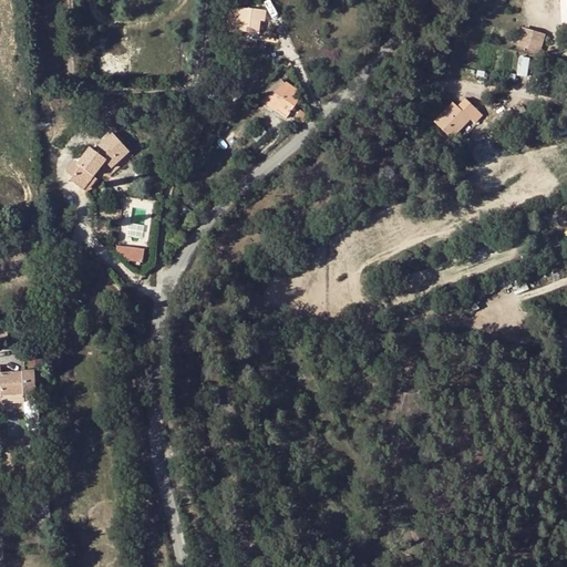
[(228,14),(227,28),(251,30),(253,18),(228,14)]
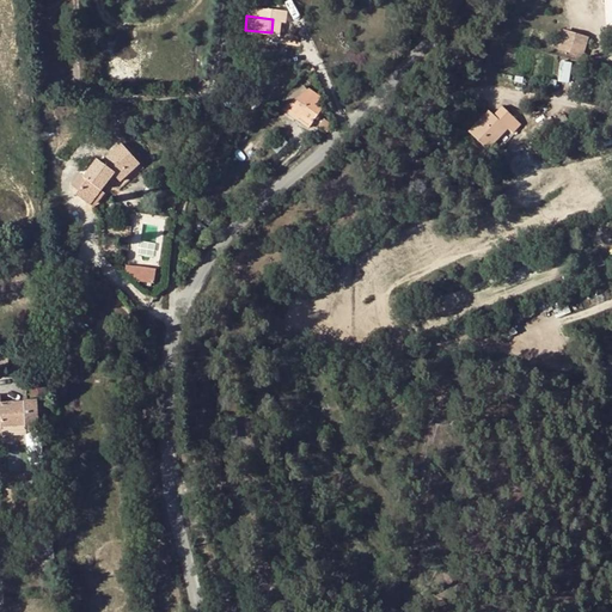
[(579,55),(583,37),(561,31),(556,49),(579,55)]
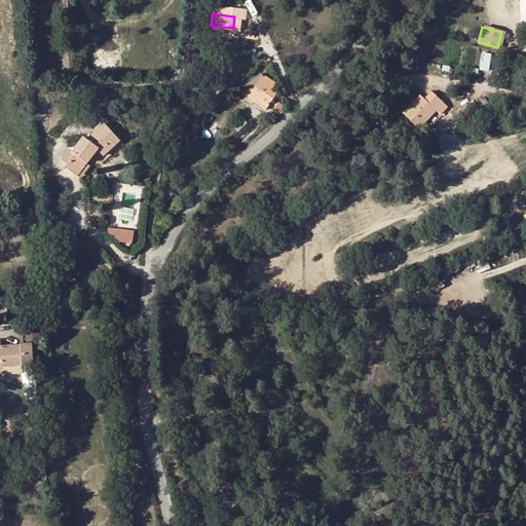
[(258,97),(268,103),(275,90),(270,85),(273,82),(265,76),(243,92),(255,101),(258,97)]
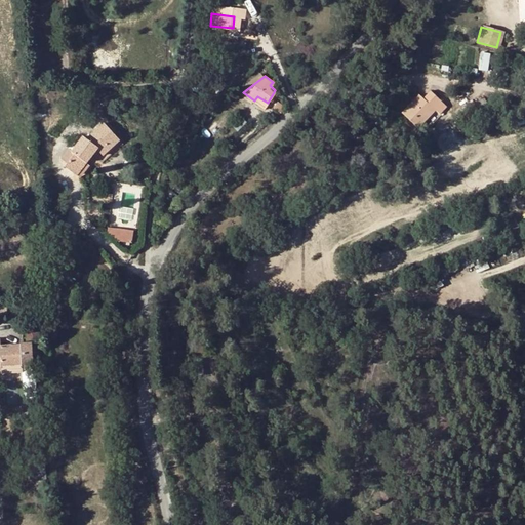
[(427,103),(434,95),(430,91),(422,98),(427,103)]
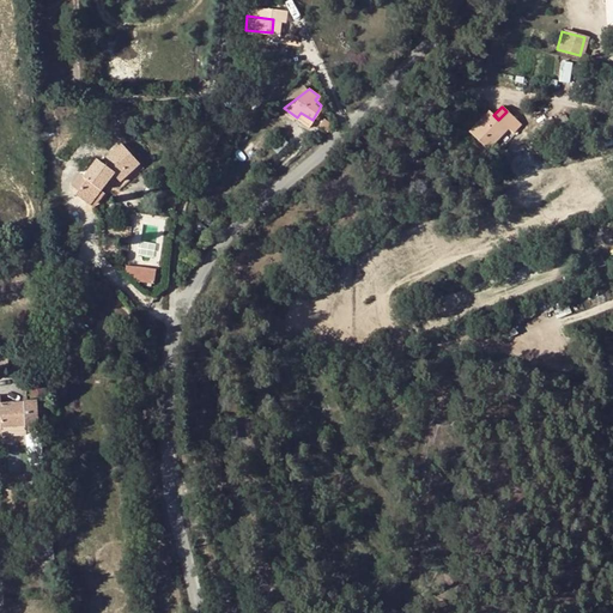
[(487,109),(473,125),(467,132),(487,150),(503,134),(508,129),(511,133),(520,123),(507,111),(498,120),(493,115),(487,109)]
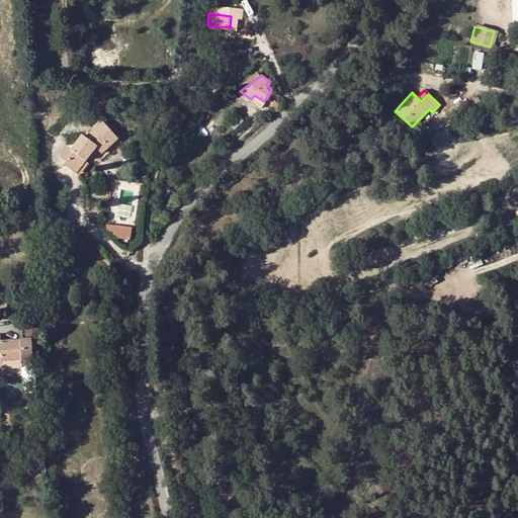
[(254,95),(251,99),(261,106),(264,101),(254,95)]
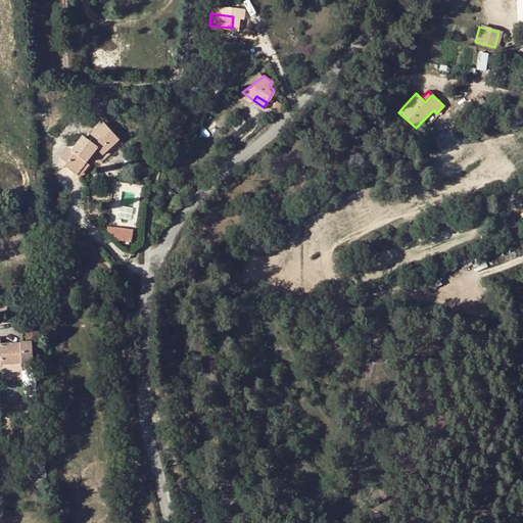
[(276,100),(272,107),(278,111),(283,104),(276,100)]
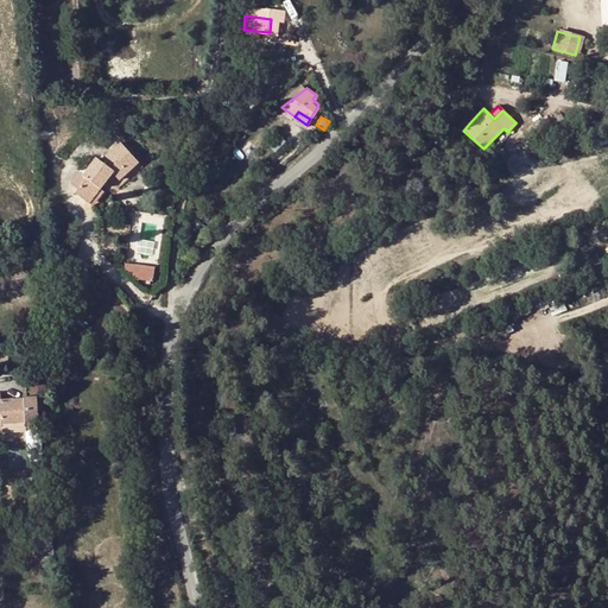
[(88,202),(100,188),(108,177),(113,171),(115,173),(121,177),(138,162),(119,141),(97,159),(94,157),(82,173),(78,171),(69,183),(77,189),(74,191),(88,202)]
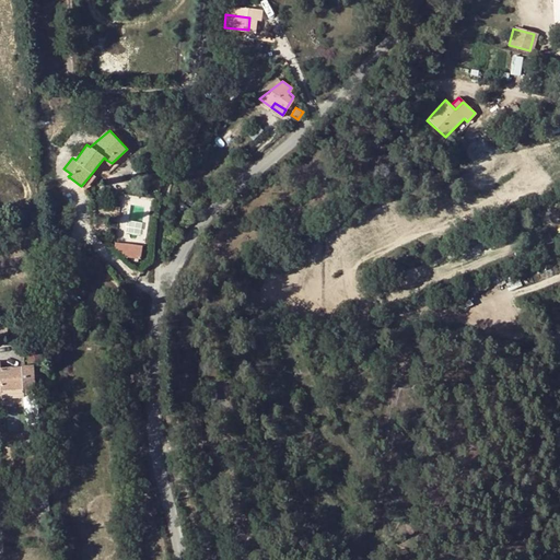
[(92,173),(81,186),(84,189),(95,175),(92,173)]
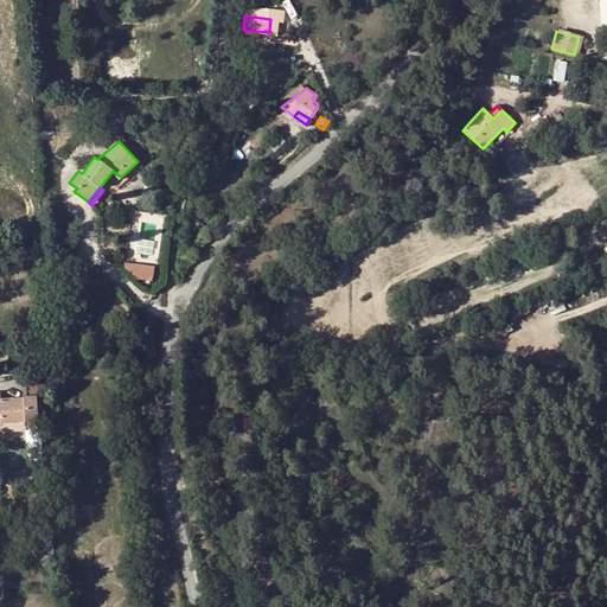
[(154,279),(155,266),(126,262),(125,275),(154,279)]
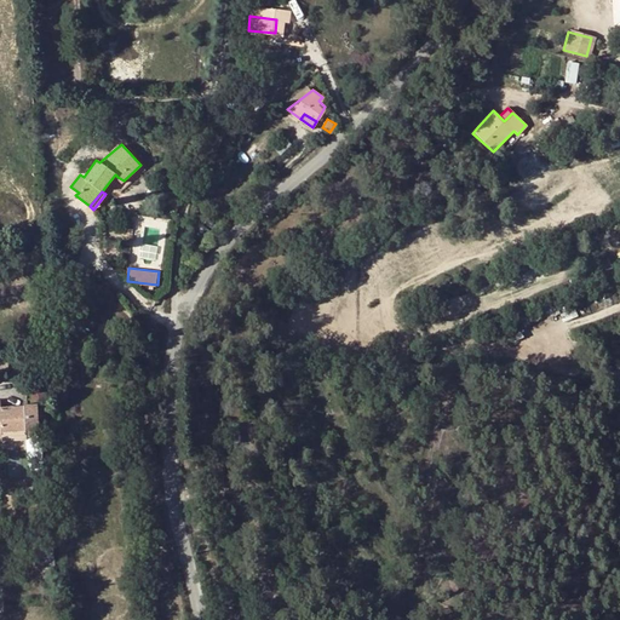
[(512,340),(522,337),(517,329),(511,322),(503,326),(512,340)]
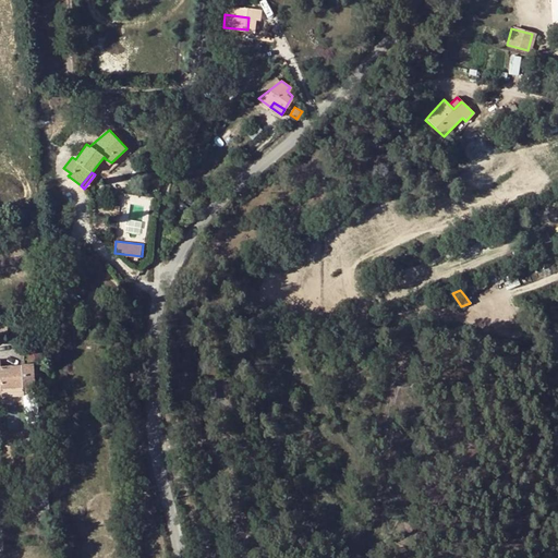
[(0,360),(0,359),(0,389),(1,389),(1,387),(23,386),(23,388),(34,387),(33,363),(22,363),(22,365),(0,366),(0,360)]
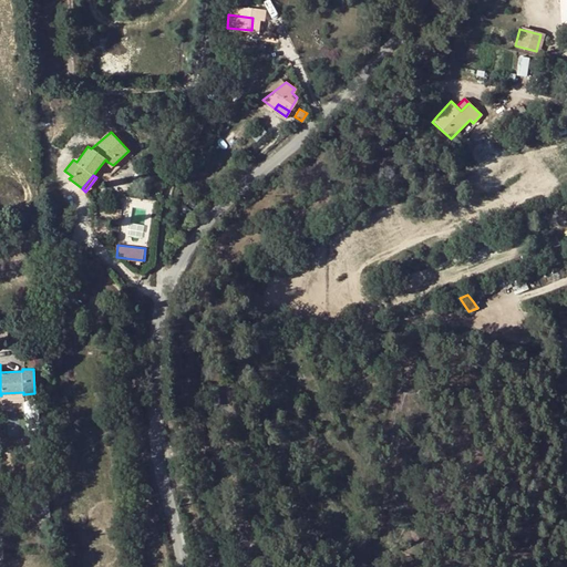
[(38,498),(30,500),(31,508),(38,507),(39,518),(49,518),(48,502),(38,502),(38,498)]
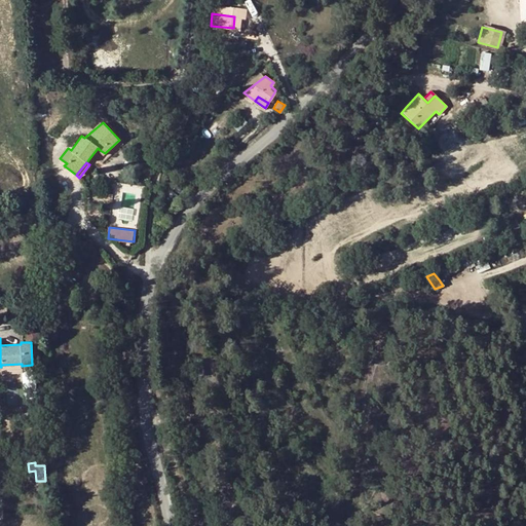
[(36,489),(46,489),(45,481),(36,481),(36,489)]
